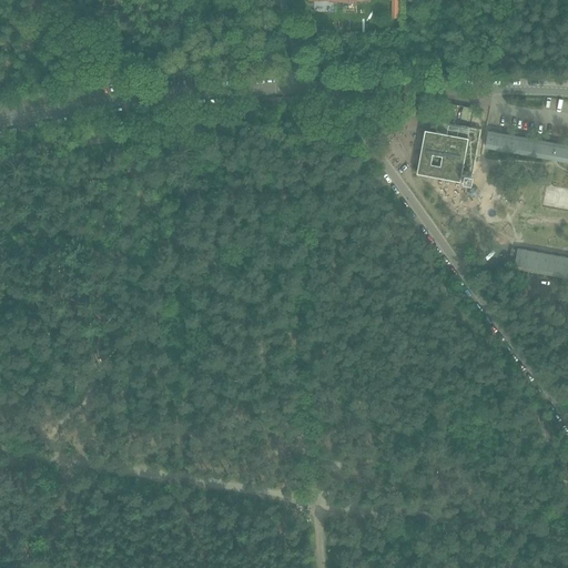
[(474,108),(464,105),(460,120),(472,122),(474,108)]
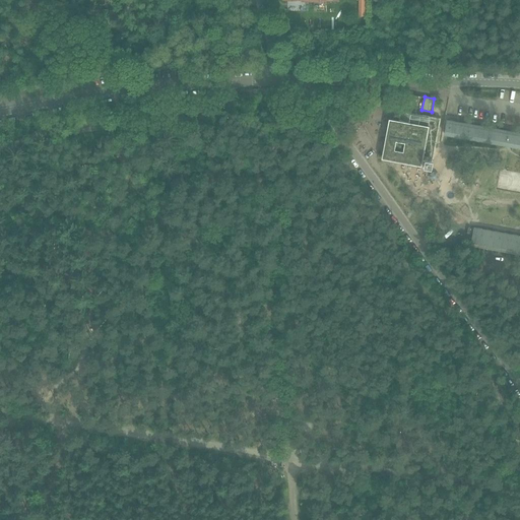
[(399,121),(389,119),(382,159),(423,167),(424,157),(434,158),(441,119),(400,111),(399,121)]
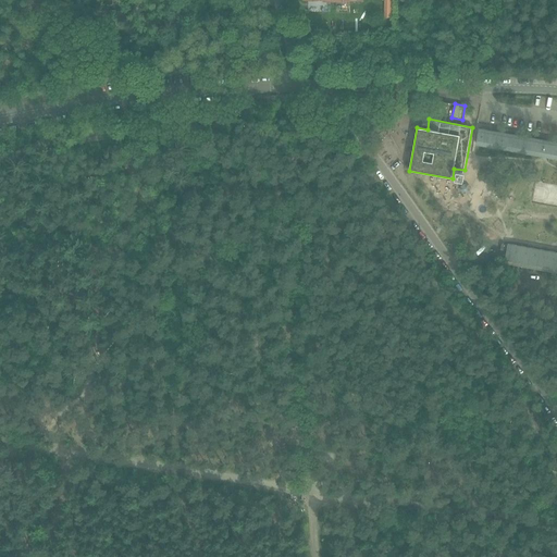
[(477,145),(556,159),(556,145),(479,132),(480,128),(479,128),(477,145)]
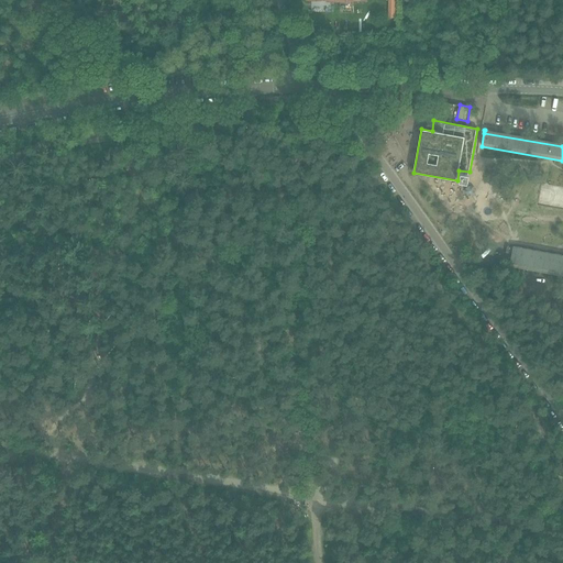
[(470,175),(461,173),(460,181),(468,183),(470,175)]
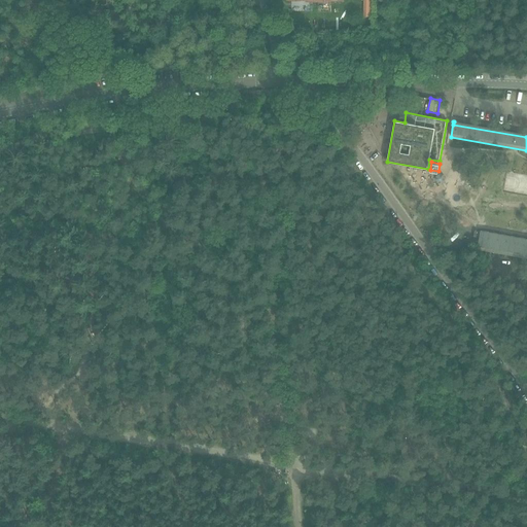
[(478,243),(477,249),(526,257),(526,239),(481,231),(480,232),(478,243)]
